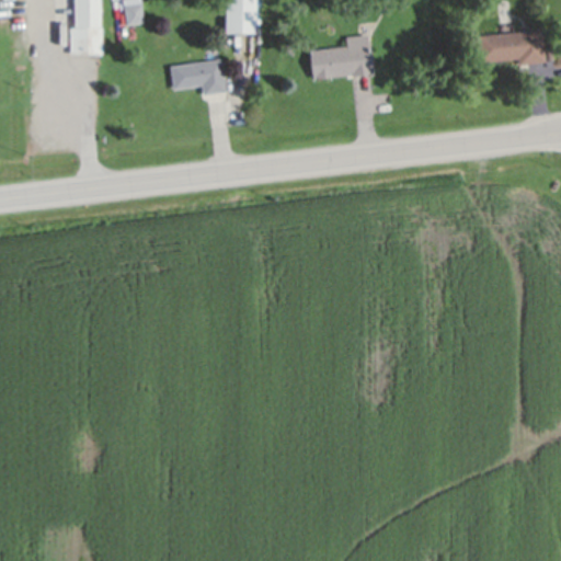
[(100,0),(100,29),(101,29),(102,56),(69,56),(69,30),(73,30),(73,0),(100,0)]
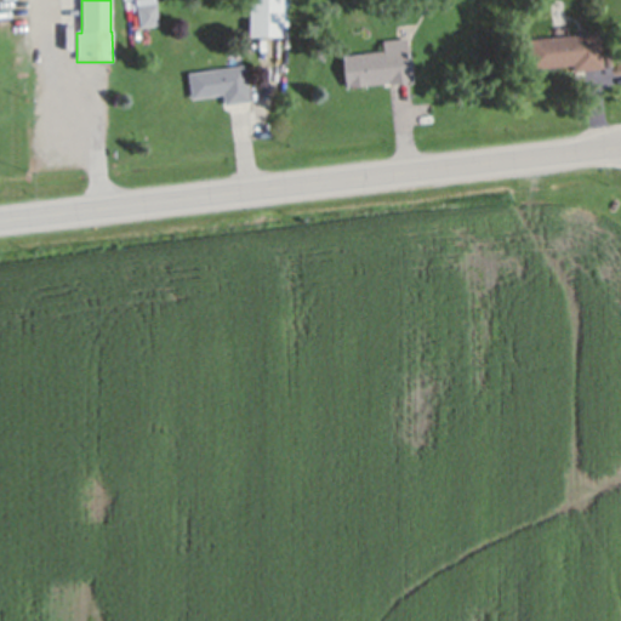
[(154,0),(159,26),(140,29),(136,7),(135,0),(154,0)]
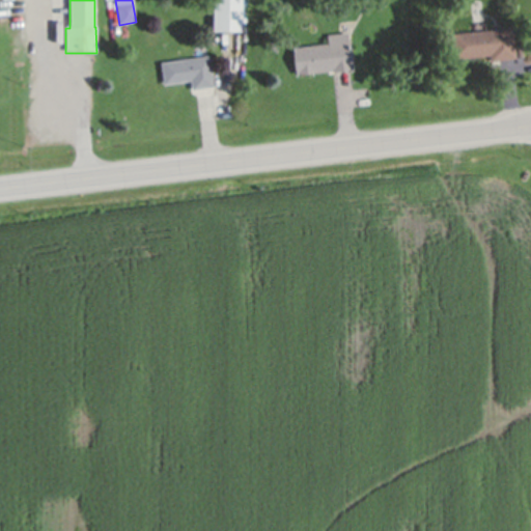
[(213,0),(241,0),(241,34),(213,34),(213,0)]
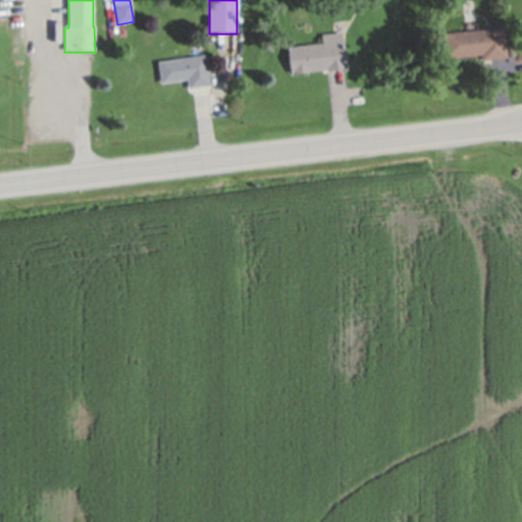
[(442,36),(504,30),(507,60),(481,62),(481,57),(445,60),(442,36)]
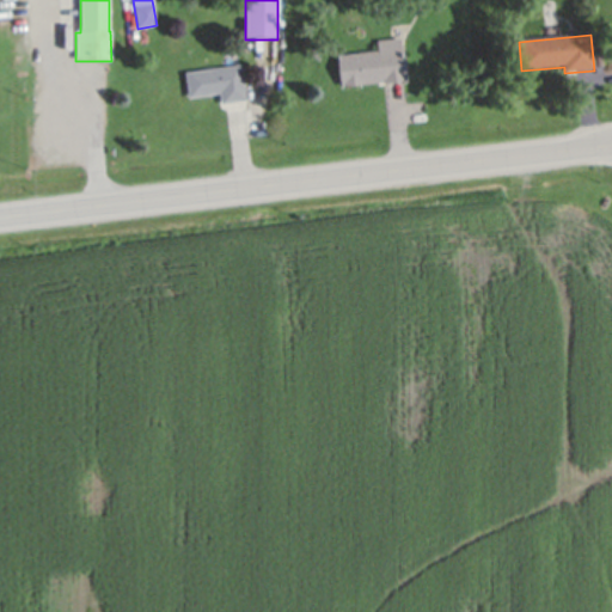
[(337,56),(378,53),(377,42),(402,40),(407,81),(341,89),(337,56)]
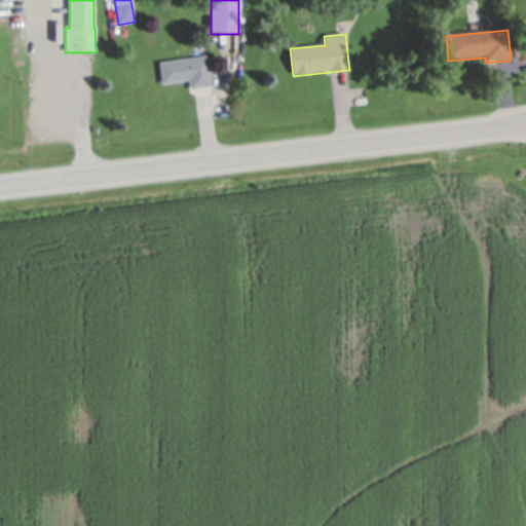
[(207,57),(211,87),(190,90),(189,81),(161,85),(158,64),(207,57)]
